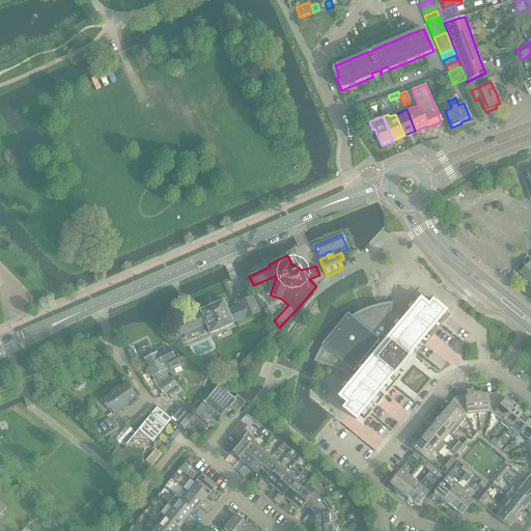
[(522,273),(530,281),(530,258),(528,256),(518,269),(522,273)]
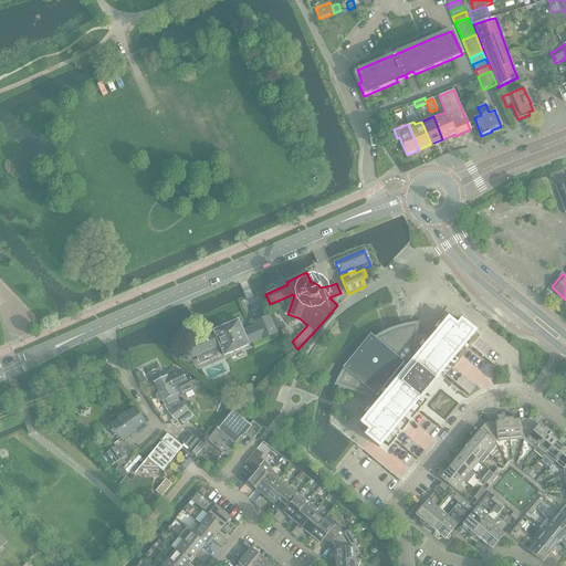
[(185,344),(182,349),(185,356),(191,358),(197,356),(216,348),(219,346),(223,356),(249,345),(248,344),(261,338),(262,339),(284,329),(275,317),(270,320),(269,316),(254,322),(255,325),(242,331),(238,320),(212,332),(185,344)]
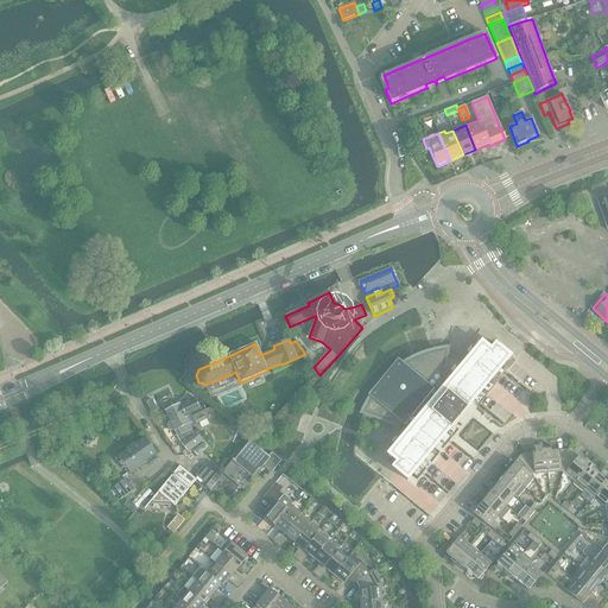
[(362,409),(361,413),(362,413),(390,423),(398,426),(401,422),(410,429),(390,453),(387,455),(390,456),(397,463),(392,468),(407,481),(416,472),(481,392),(511,356),(495,344),(491,349),(486,346),(481,342),(480,343),(464,362),(461,366),(447,358),(448,354),(449,348),(449,344),(444,344),(441,346),(436,346),(432,347),(431,350),(424,353),(420,355),(417,356),(413,358),(412,359),(410,360),(400,365),(396,360),(394,362),(393,365),(393,367),(392,369),(393,371),(391,372),(390,374),(380,382),(373,392),(366,403),(362,409)]
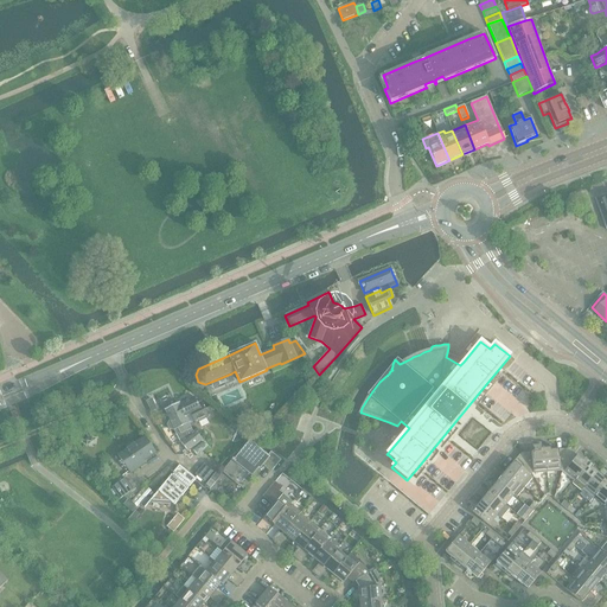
[(179,403),(165,410),(170,421),(167,425),(170,429),(174,430),(176,430),(180,442),(187,452),(203,440),(195,430),(193,432),(190,425),(189,422),(186,416),(191,415),(195,422),(195,425),(198,422),(209,417),(200,402),(198,404),(195,397),(179,404),(179,403)]
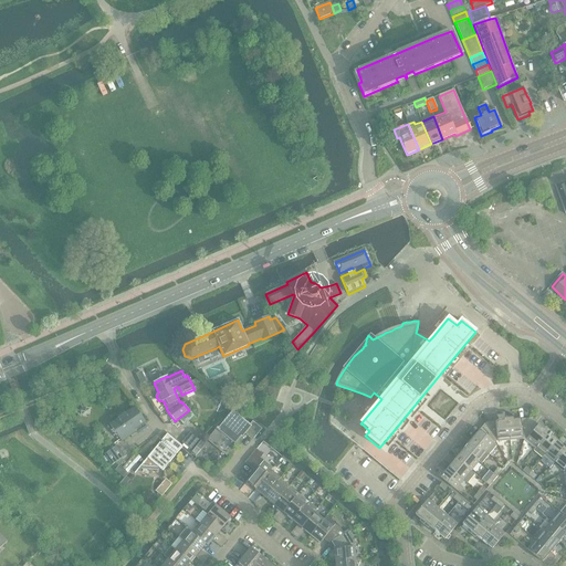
[(142,371),(136,374),(142,385),(147,381),(142,371)]
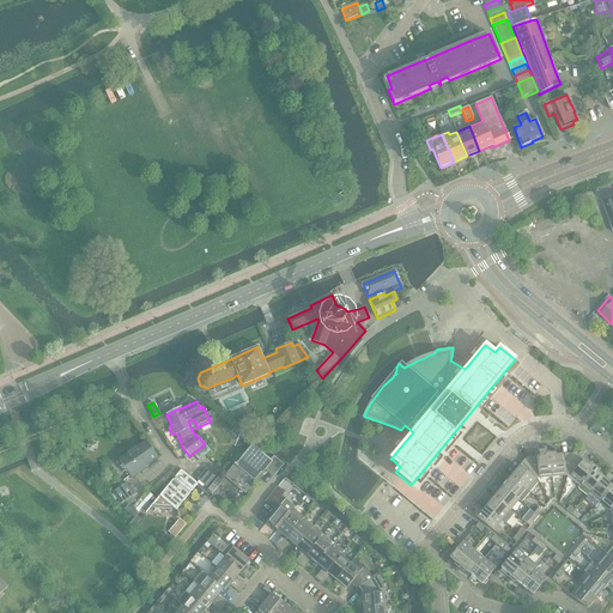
[(140,469),(157,457),(146,441),(135,448),(134,445),(126,451),(127,454),(119,460),(132,479),(141,472),(140,469)]
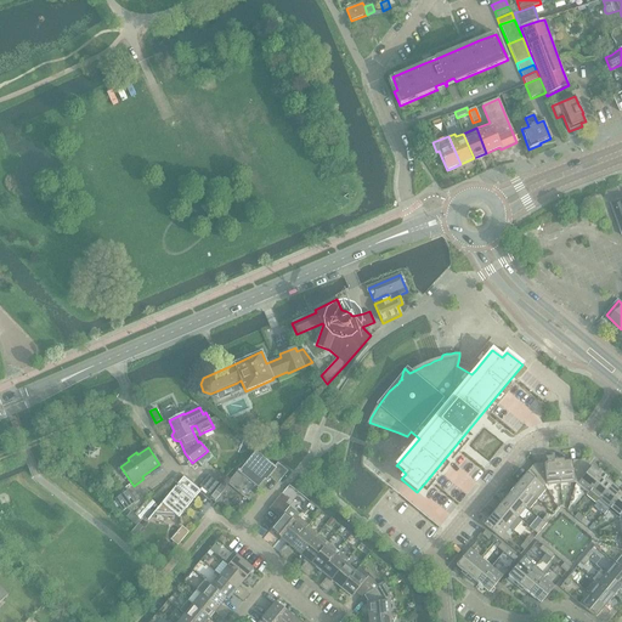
[(249,499),(269,474),(280,482),(288,471),(278,463),(275,467),(255,452),(230,484),(241,492),(242,495),(244,497),(247,497),(249,499)]
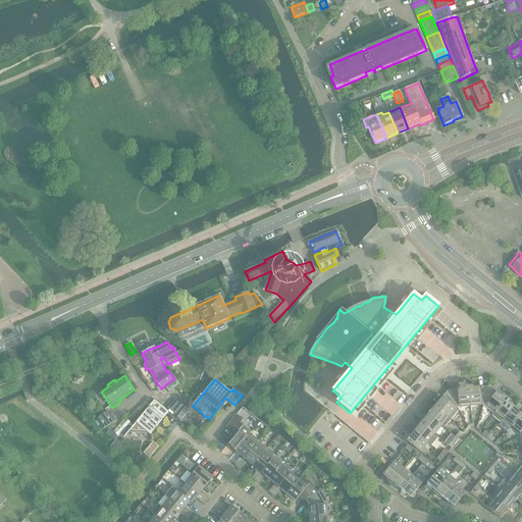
[(175,380),(166,387),(169,392),(179,384),(175,380)]
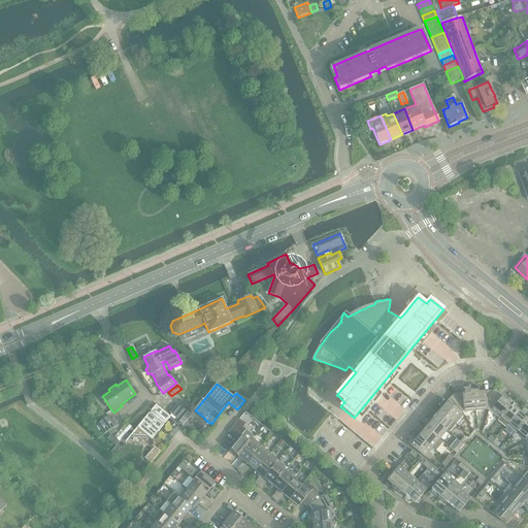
[(487,409),(489,410),(495,391),(474,392),(475,410),(487,409)]
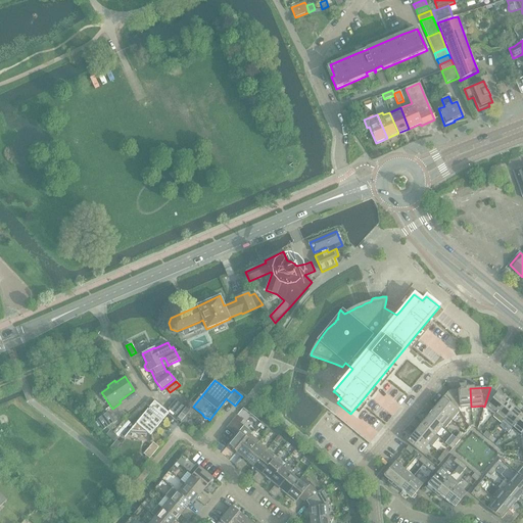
[(486,407),(494,414),(507,400),(490,387),(484,407),(486,407)]
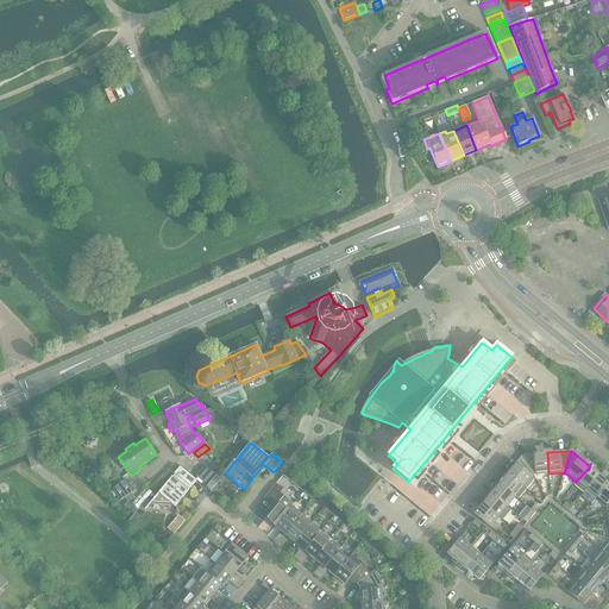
[(535,475),(548,473),(547,452),(523,454),(534,476),(535,475)]
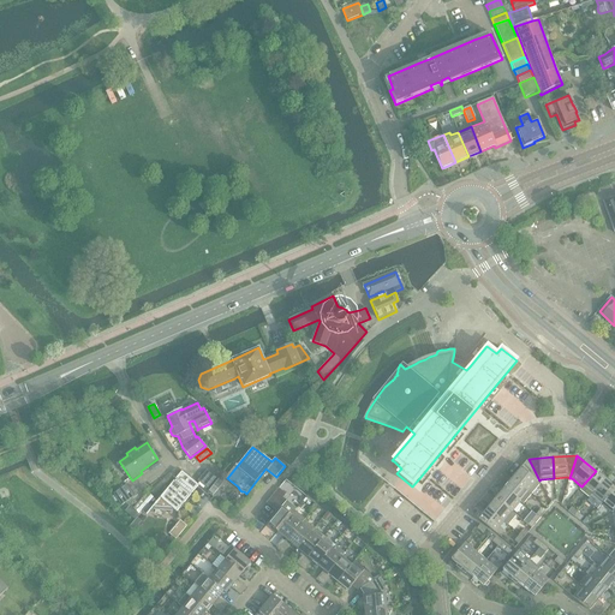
[(537,482),(539,481),(529,459),(512,478),(532,494),(541,484),(537,482)]
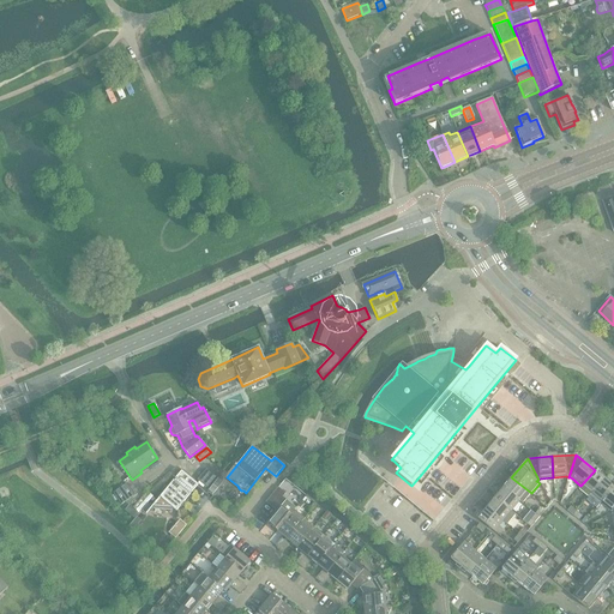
[(197,479),(206,487),(216,476),(206,468),(197,479)]
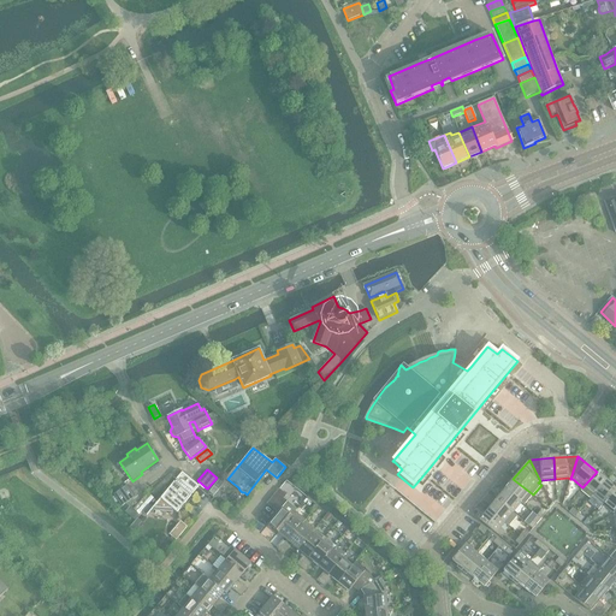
[(177,513),(179,509),(183,508),(184,505),(185,503),(200,485),(183,472),(154,507),(154,508),(158,509),(161,509),(166,509),(170,509),(175,510),(177,513)]
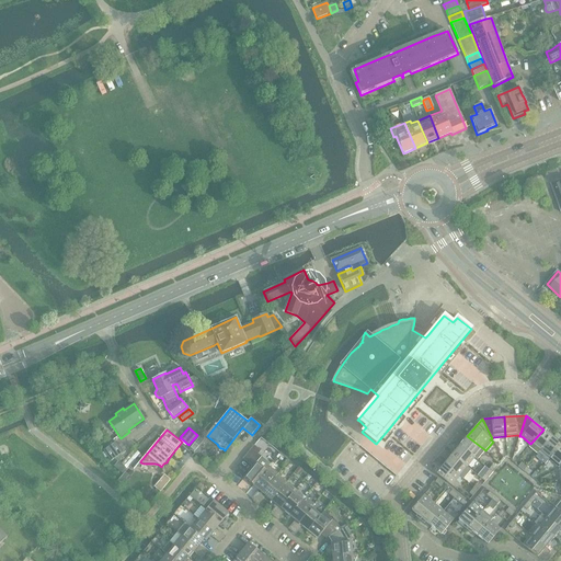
[(538,454),(540,451),(552,437),(544,430),(530,444),(528,447),(538,454)]
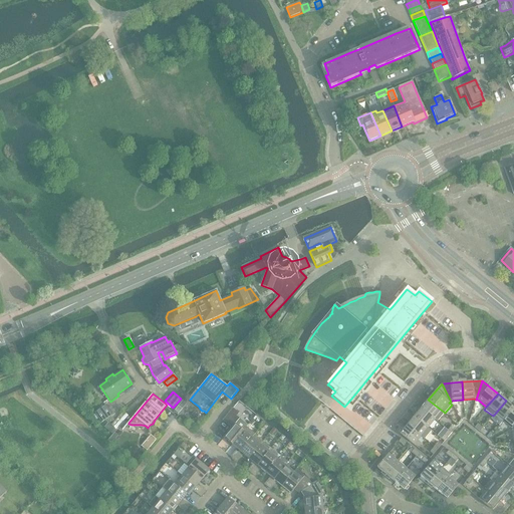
[(438,422),(445,413),(428,400),(422,408),(435,420),(438,422)]
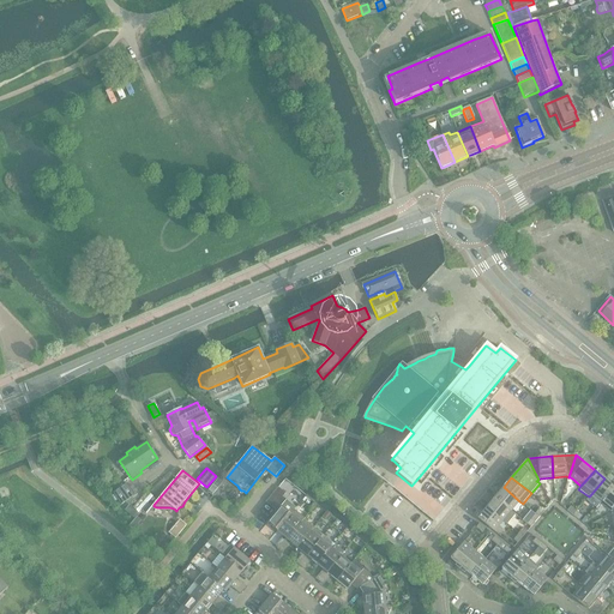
[(591,494),(601,503),(613,486),(605,479),(591,494)]
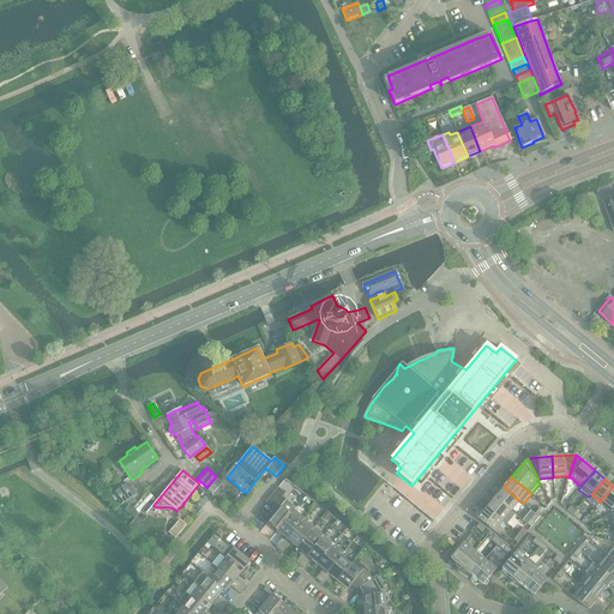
[(121,505),(134,495),(126,483),(113,493),(114,494),(118,500),(121,505)]
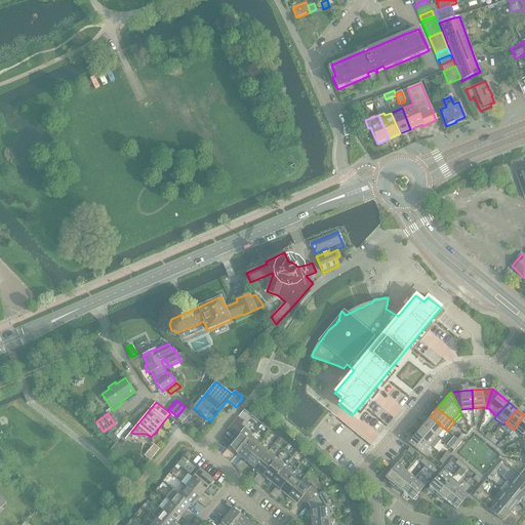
[(523,437),(523,439),(524,437),(524,415),(514,430),(523,437)]
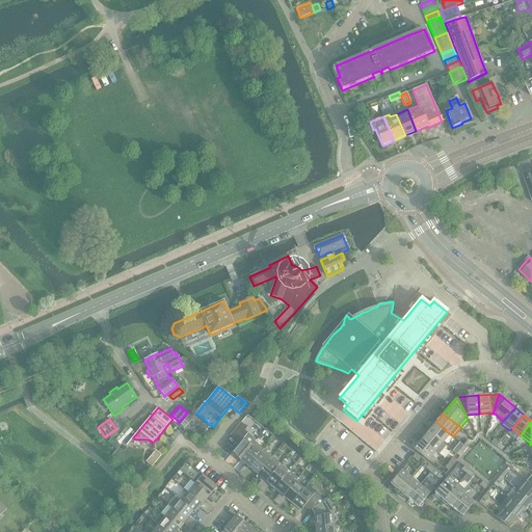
[(241,422),(238,425),(244,430),(245,430),(247,427),(241,422)]
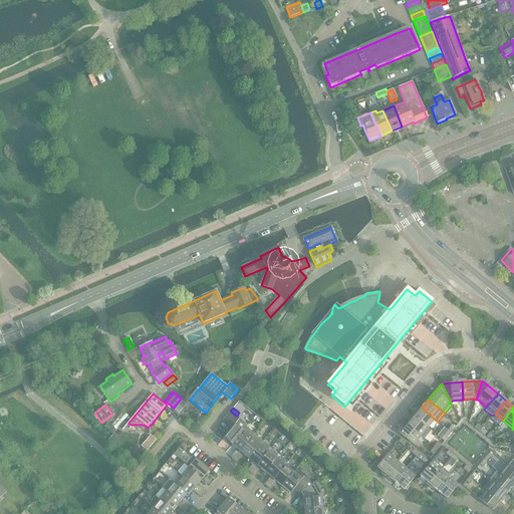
[(428,428),(435,420),(422,408),(415,417),(428,428)]
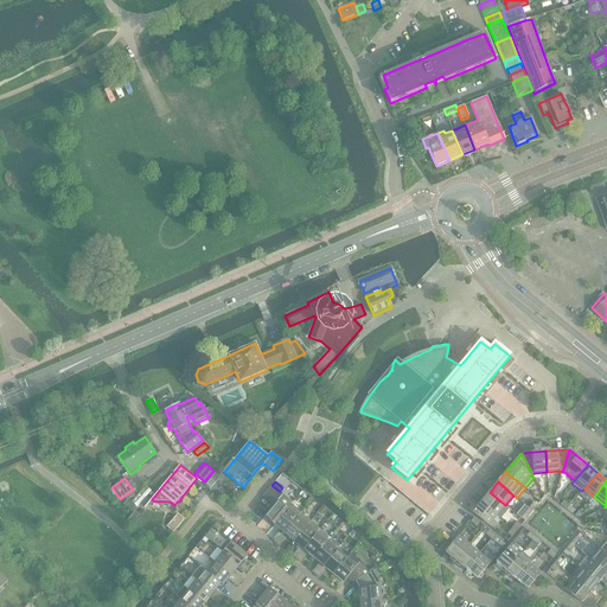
[(283,494),(280,491),(279,491),(272,485),(267,491),(279,499),(283,494)]
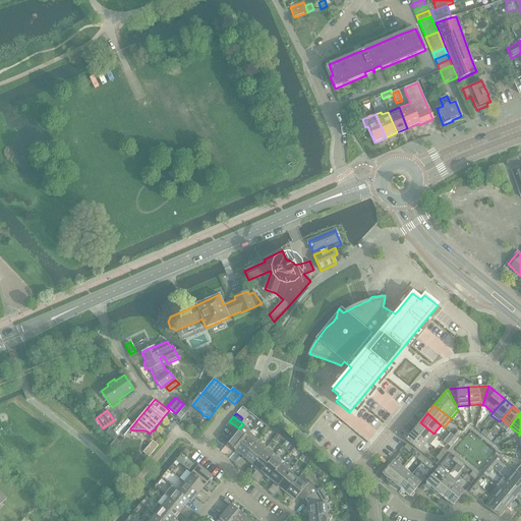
[(125,417),(113,430),(118,436),(120,432),(125,427),(129,422),(125,417)]
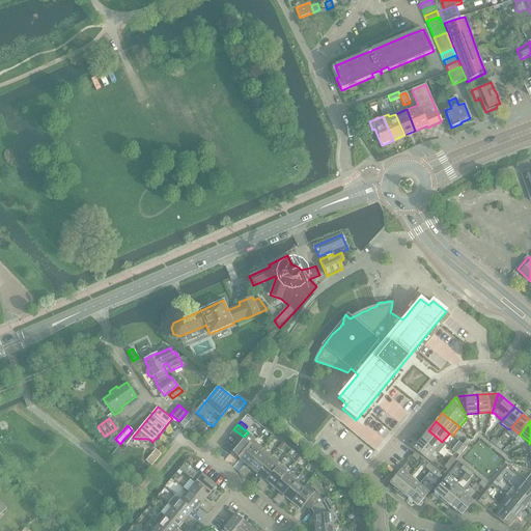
[(243,438),(244,437),(233,429),(230,435),(239,442),(230,452),(240,459),(251,445),(243,438)]
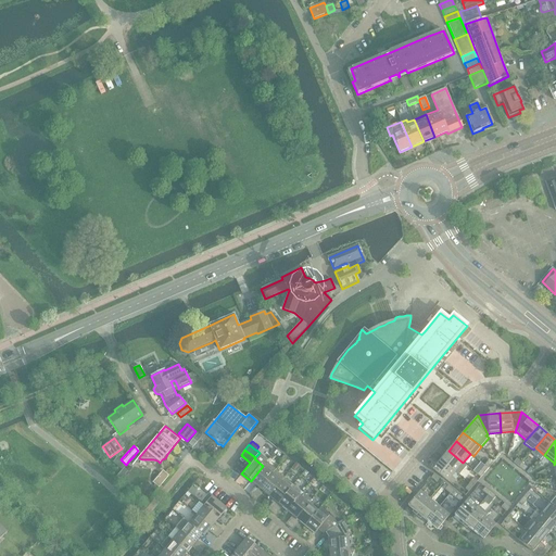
[(466,465),(463,463),(449,451),(441,459),(455,471),(458,475),(466,465)]
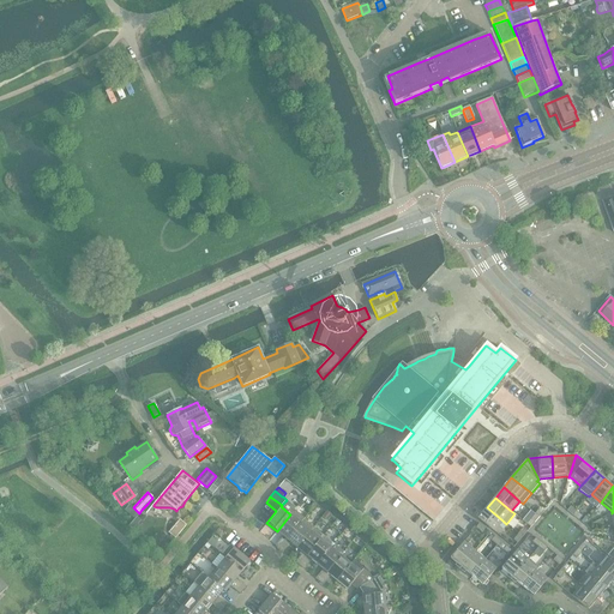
[(148,504),(142,510),(145,513),(151,506),(148,504)]
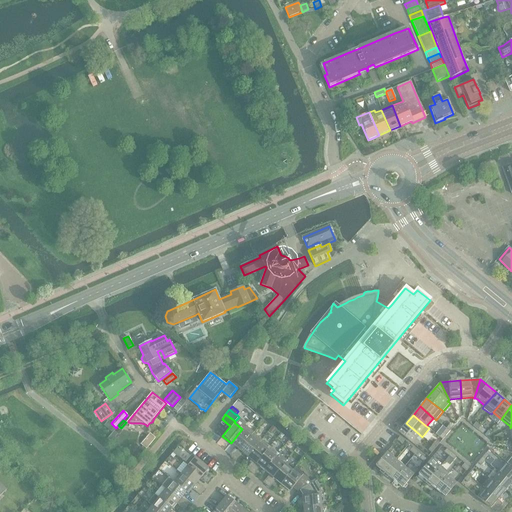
[(108,421),(104,426),(111,432),(116,428),(111,423),(108,421)]
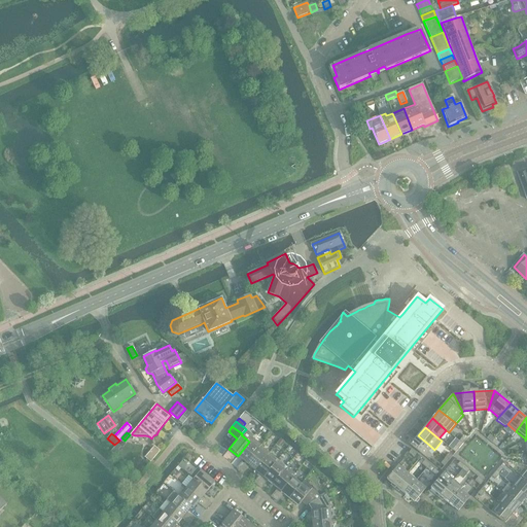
[(424,456),(431,447),(418,435),(411,444),(424,456)]
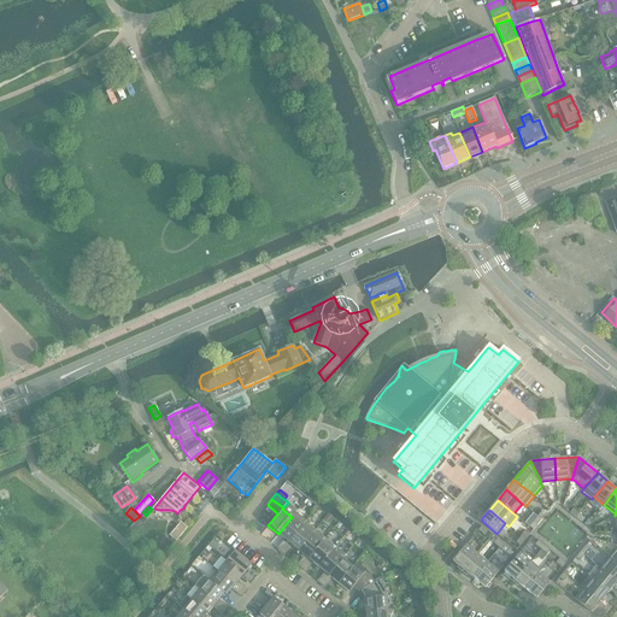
[(303,526),(292,517),(278,534),(285,539),(277,548),(281,551),(303,526)]
